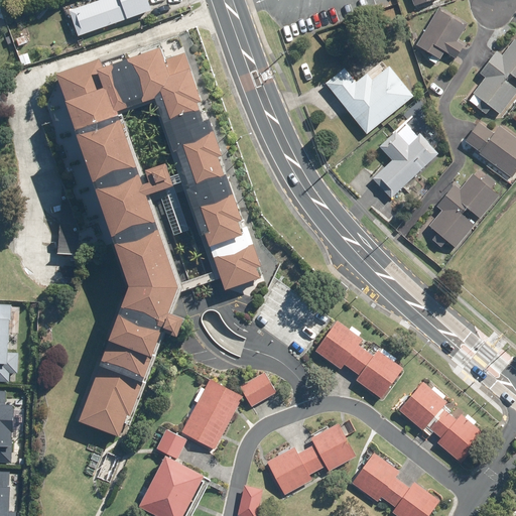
[(102,0),(69,12),(78,36),(150,11),(146,0),(102,0)]
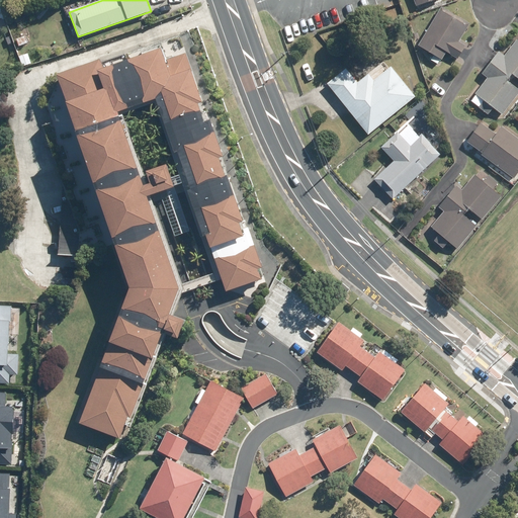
[(436,9),(428,22),(431,24),(417,47),(433,56),(431,60),(437,64),(440,60),(441,60),(446,53),(456,59),(464,47),(458,41),(468,24),(441,7),(439,11),(436,9)]
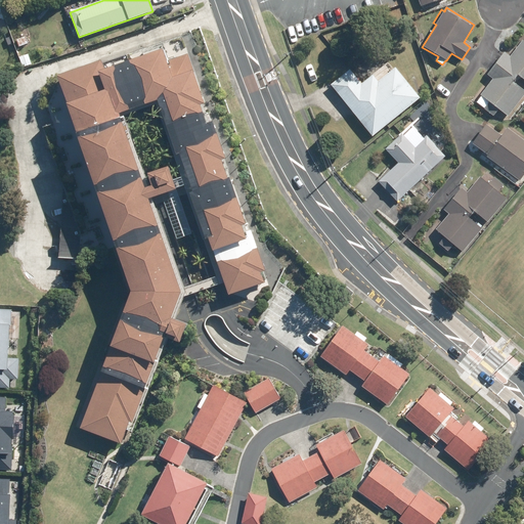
[(26,37),(15,41),(18,47),(28,43),(26,37)]
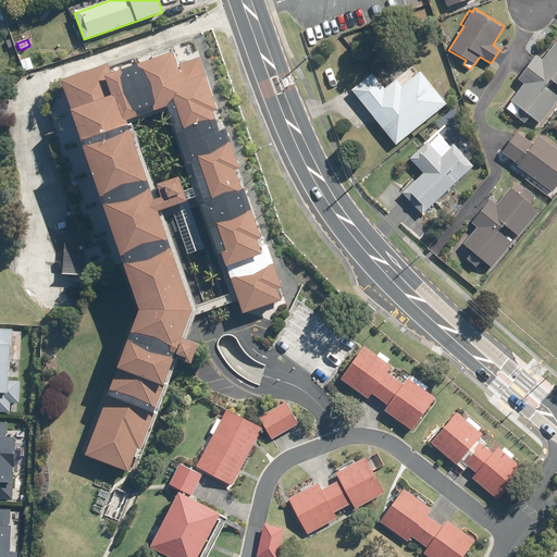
[(536,57),(527,67),(546,84),(551,79),(556,84),(556,45),(542,61),(536,57)]
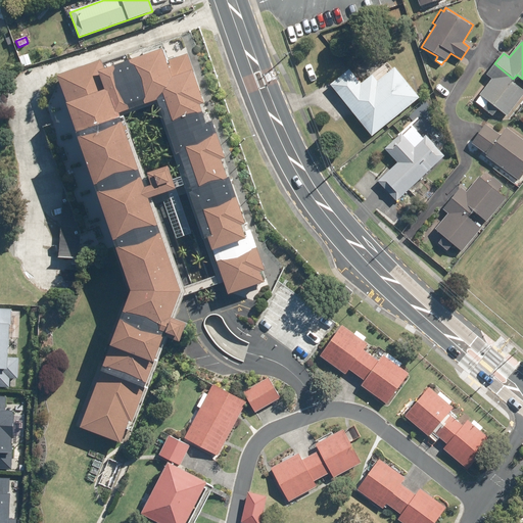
[(170,161),(149,169),(153,178),(145,181),(121,107),(156,95),(204,234),(210,232),(231,291),(267,279),(263,270),(268,269),(252,227),(250,228),(231,172),(229,173),(223,154),(227,152),(214,114),(207,117),(201,99),(205,97),(189,50),(169,57),(163,44),(106,63),(103,56),(58,72),(133,284),(111,339),(114,340),(82,426),(124,442),(132,419),(135,421),(147,387),(150,388),(171,332),(181,336),(188,318),(176,314),(186,287),(153,194),(163,190),(178,185),(177,182),(170,161)]
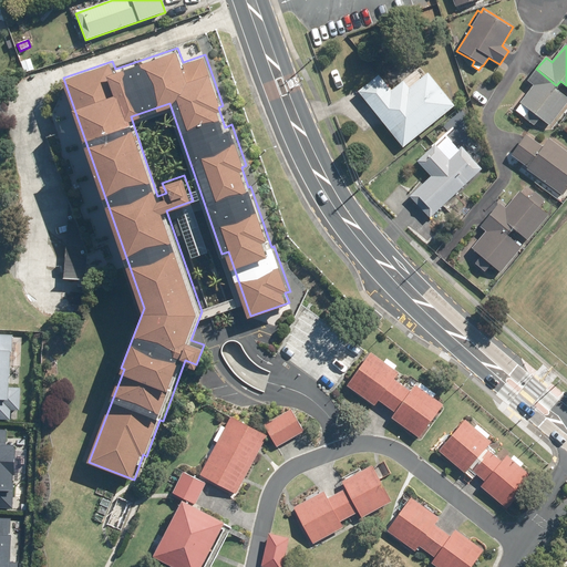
[(20,62),(24,73),(33,70),(29,59),(20,62)]
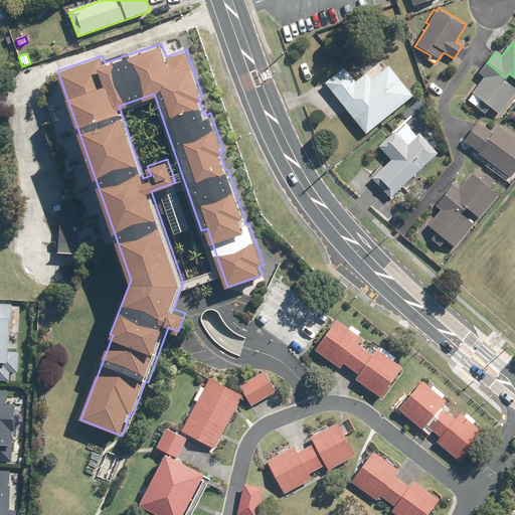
[(484,78),(472,94),(481,101),(476,108),(485,114),(490,107),(499,114),(514,94),(514,90),(503,79),(505,77),(487,62),(479,73),(484,78)]
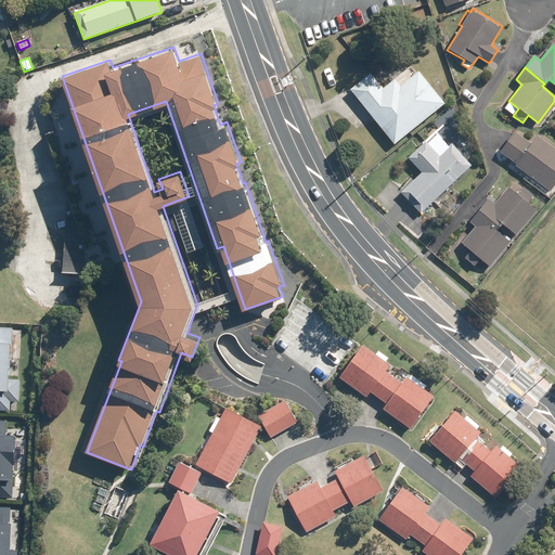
[(351,90),(394,144),(443,105),(418,73),(400,87),(395,80),(382,90),(370,75),(351,90)]
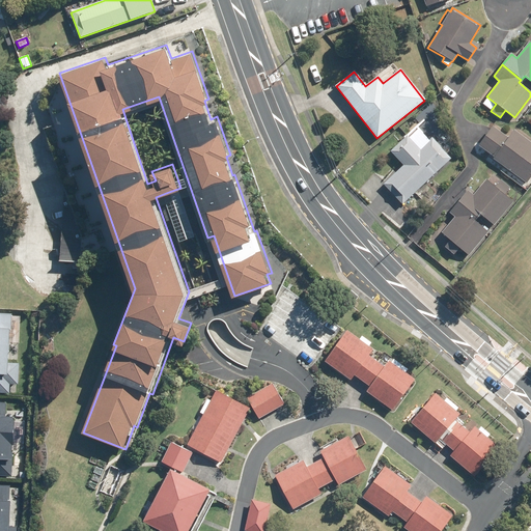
[(495,157),(493,160),(527,183),(530,175),(530,142),(513,131),(508,138),(492,127),(478,146),(495,157)]
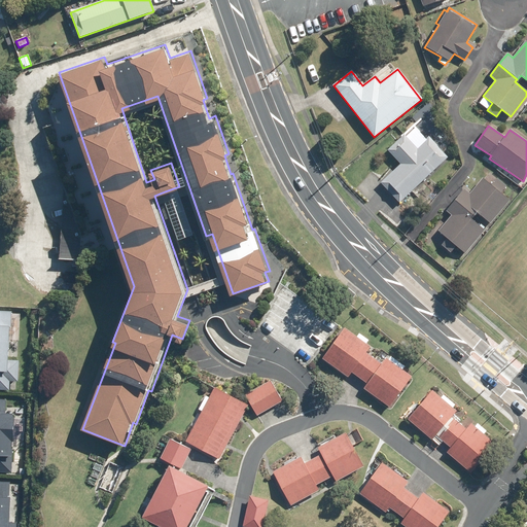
[(400,164),(381,182),(399,202),(447,157),(428,138),(417,149),(403,135),(388,150),(400,164)]
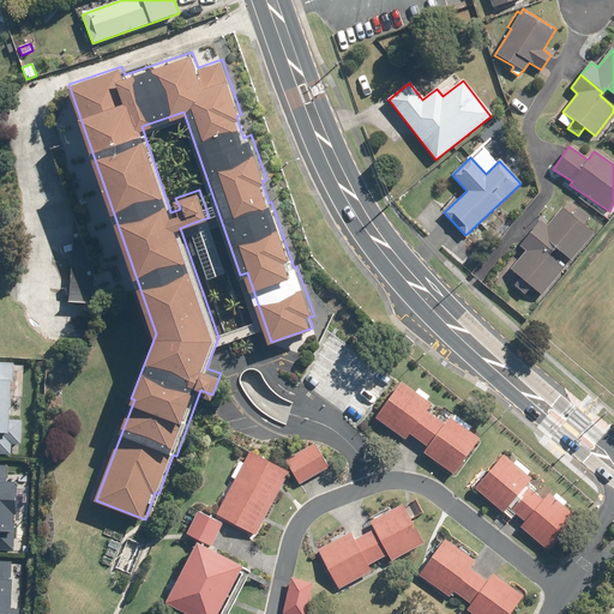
[(529,234),(552,252),(555,247),(571,260),(594,234),(583,226),(590,217),(579,209),(572,217),(561,209),(547,226),(541,221),(529,234)]
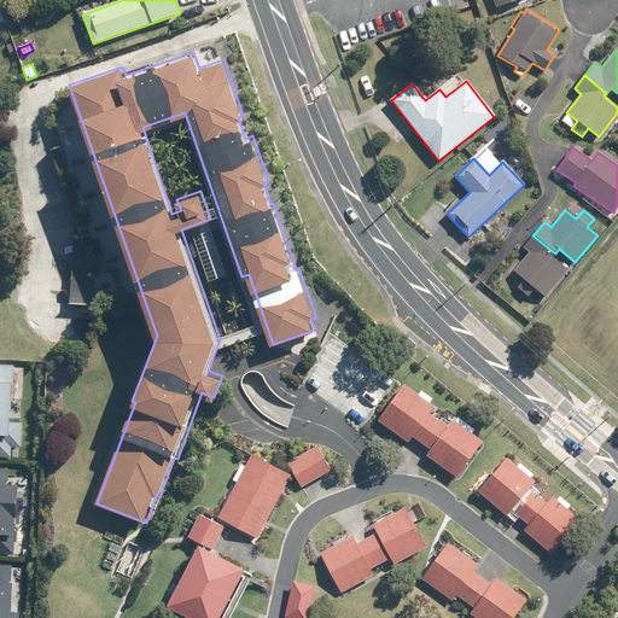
[(552,257),(555,254),(532,235),(523,248),(529,254),(513,272),(514,272),(511,277),(520,284),(517,287),(528,297),(535,289),(544,297),(567,270),(552,257)]
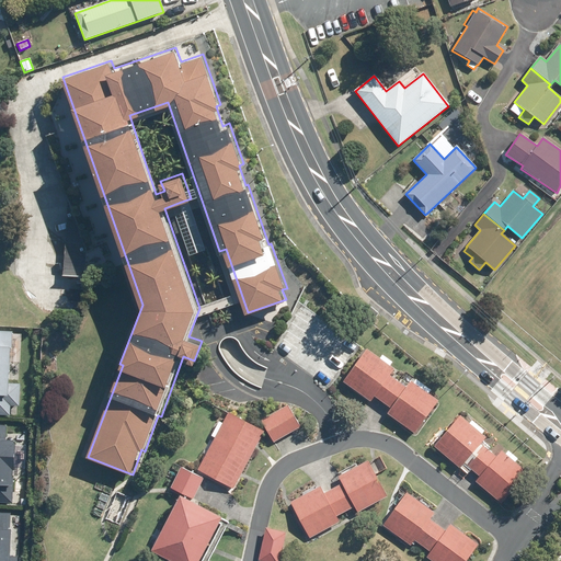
[(3,332),(0,331),(0,410),(8,411),(8,398),(14,398),(14,384),(3,384),(3,332)]
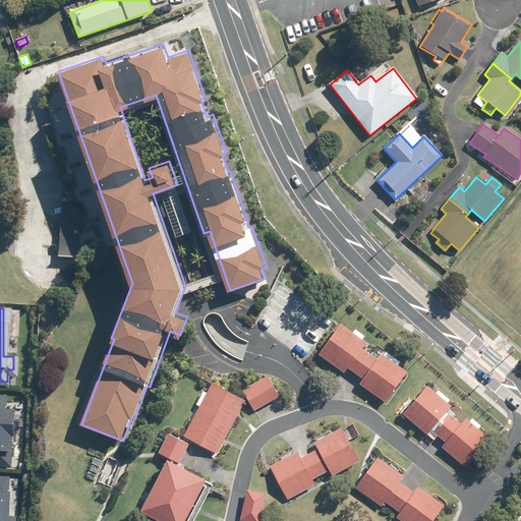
[(340,323),(319,352),(343,370),(347,365),(354,370),(368,351),(361,346),(365,341),(361,338),(363,335),(354,328),(352,332),(340,323)]
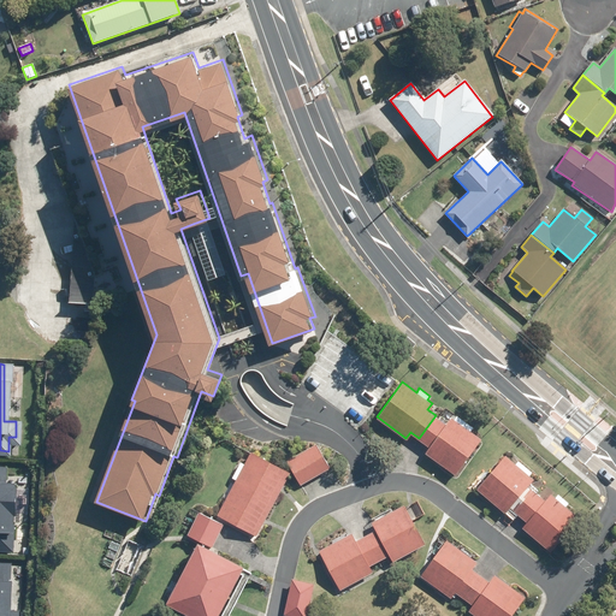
[(425,452),(454,473),(480,438),(450,416),(445,422),(436,415),(419,438),(430,446),(425,452)]
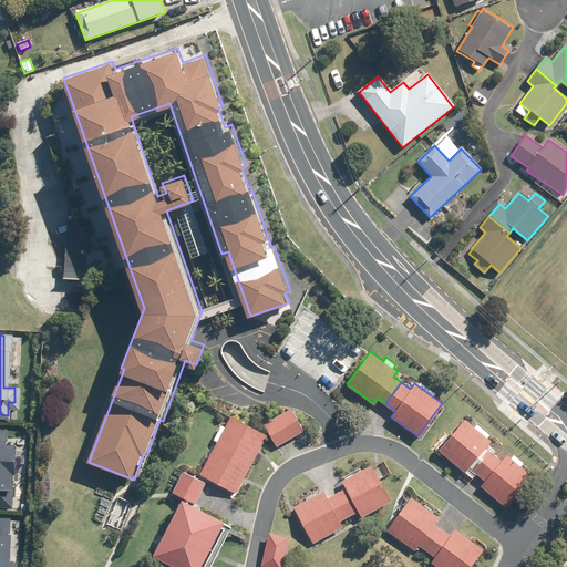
[(290,408),(264,423),(276,444),(302,429),(290,408)]
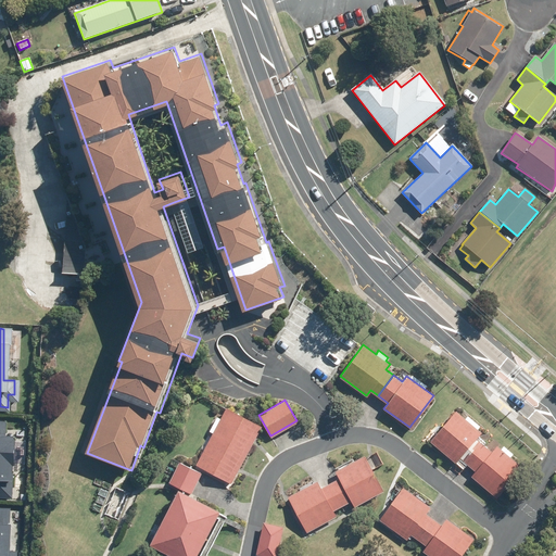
[(248,453),(256,436),(262,426),(225,406),(211,433),(248,453)]
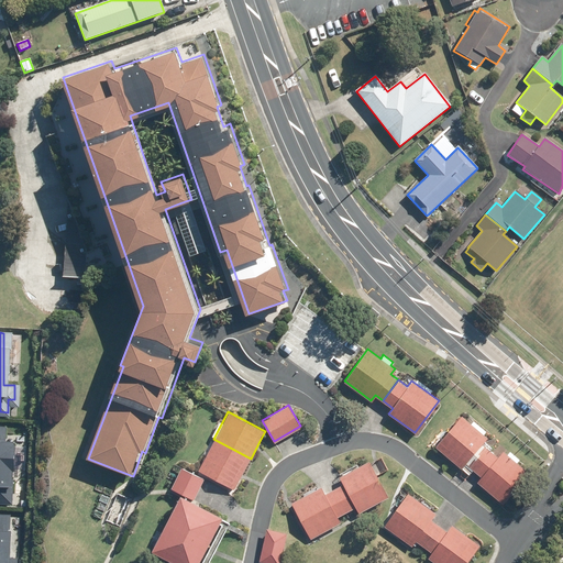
[(462,415),(434,445),(461,467),(465,462),(473,470),(489,450),(481,443),(487,437),(483,433),(486,430),(473,420),(471,422),(462,415)]
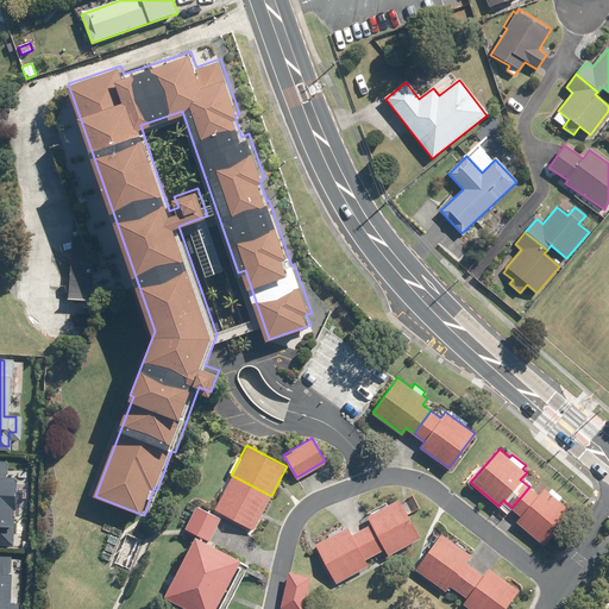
[(231,475),(214,508),(253,528),(271,496),(231,475)]
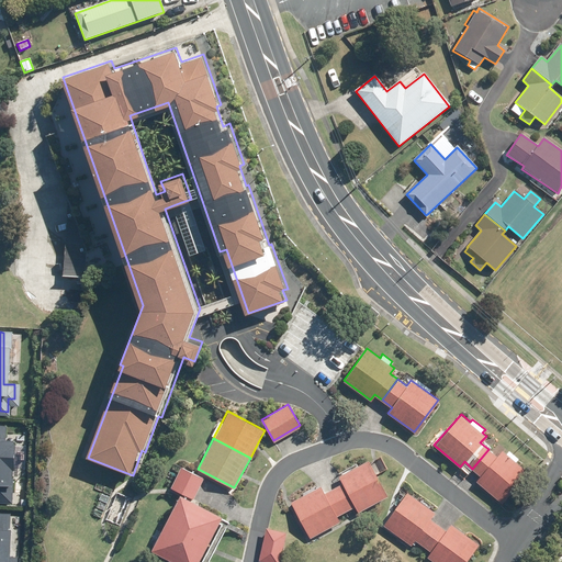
[(481,475),(476,481),(501,502),(527,471),(501,449),(496,456),(489,449),(472,469),(481,475)]
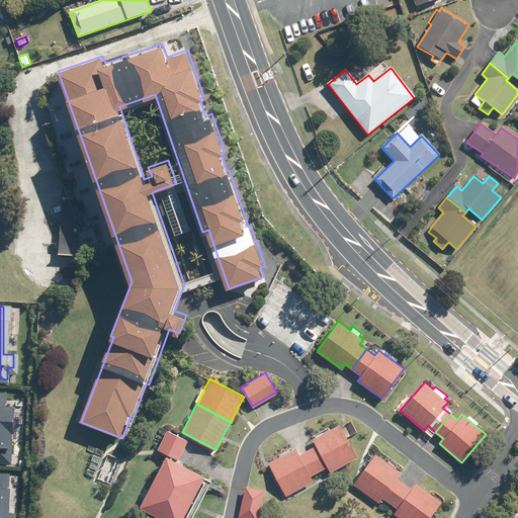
[(312,438),(316,445),(307,449),(318,470),(327,465),(331,470),(357,455),(339,422),(312,438)]
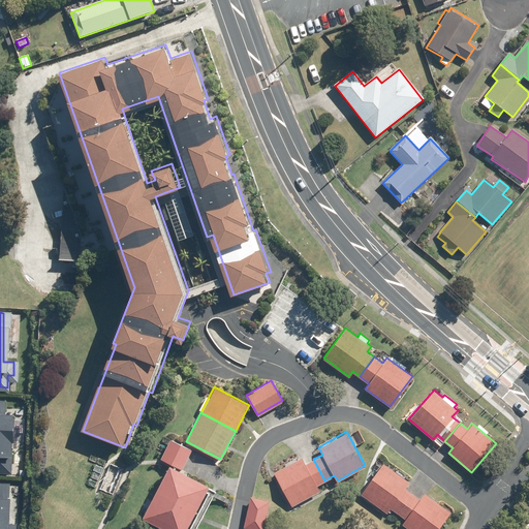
[(161,459),(182,468),(191,448),(170,438),(161,459)]
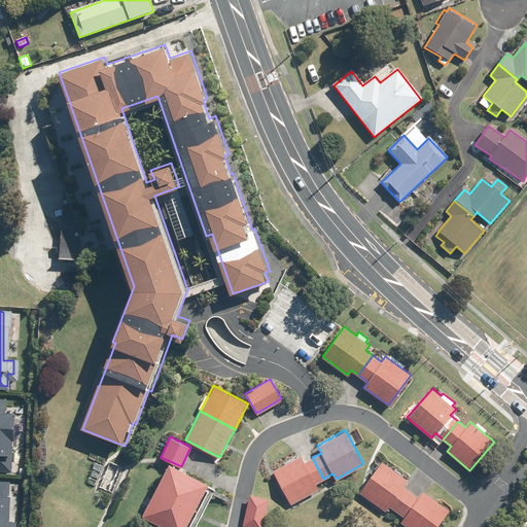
[(318,488),(316,483),(323,479),(312,457),(304,462),(300,456),(274,470),(291,503),(318,488)]
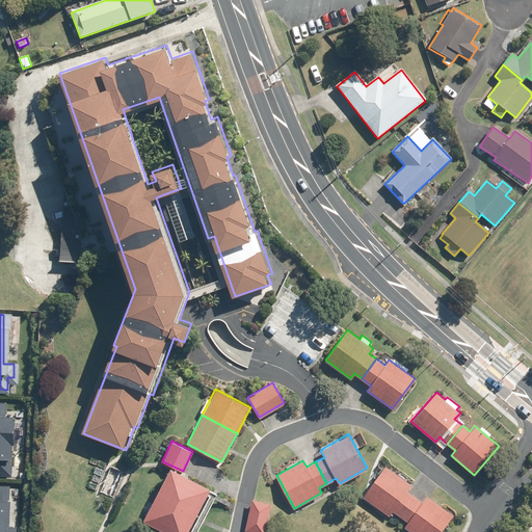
[(142,519),(167,531),(185,531),(210,487),(169,466),(150,503),(148,502),(141,513),(144,514),(142,519)]
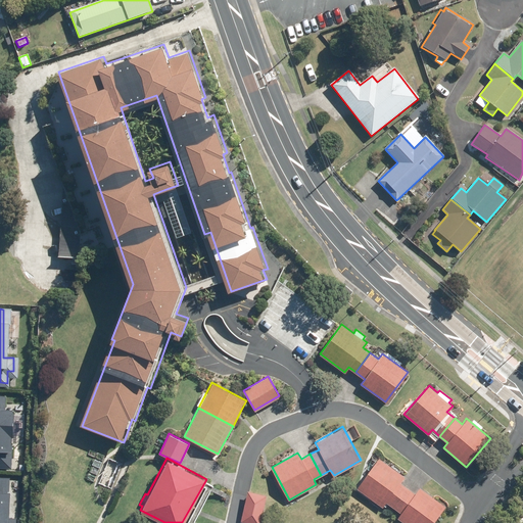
[(399,482),(405,476),(378,458),(357,488),(382,507),(386,502),(393,507),(408,487),(399,482)]
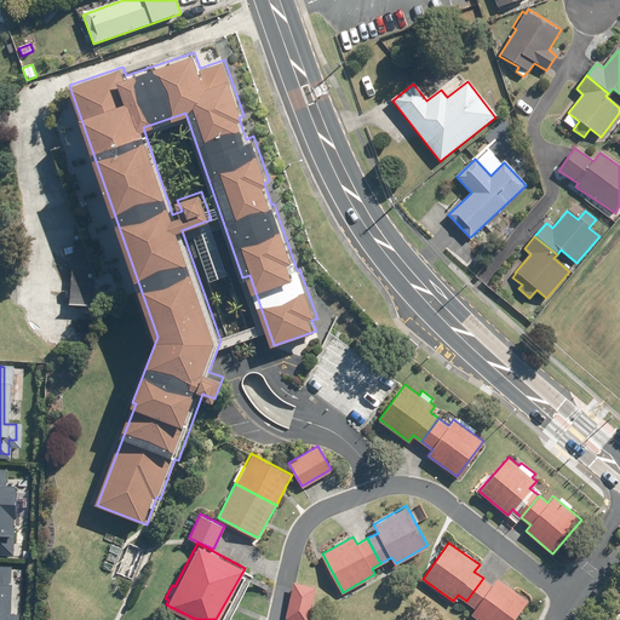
[(483,578),(466,601),(476,607),(471,614),(478,619),(511,619),(527,598),(497,577),(492,584),(483,578)]
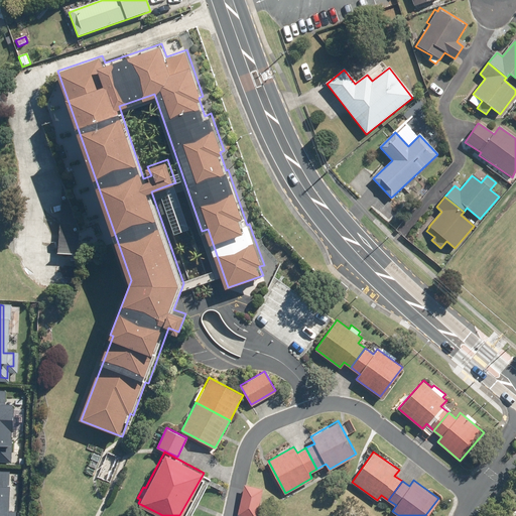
[(243,483),(237,514),(249,515),(256,515),(262,487),(243,483)]
